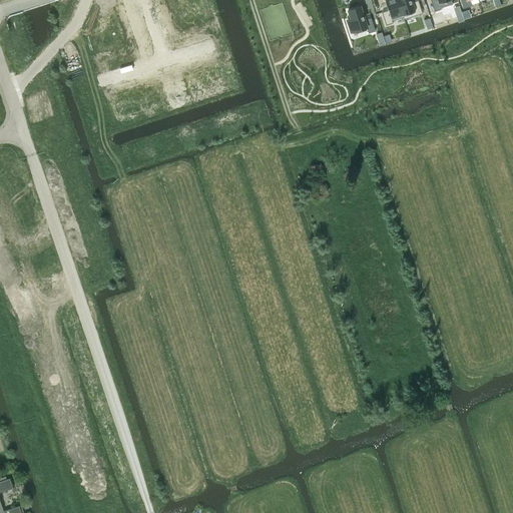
[(384,0),(388,10),(382,12),(386,25),(393,23),(392,21),(403,17),(404,19),(397,0),(384,0)]
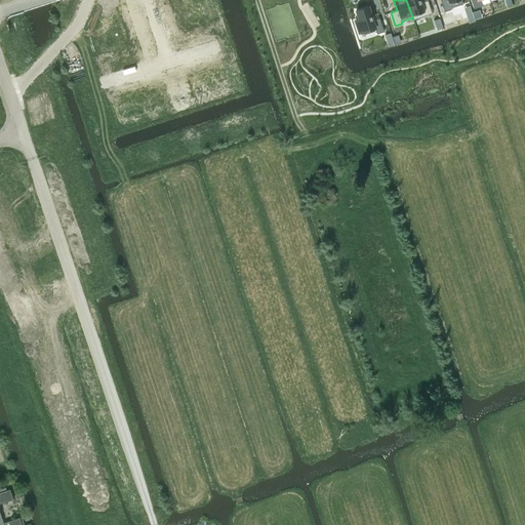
[(420,0),(406,0),(413,19),(432,13),(428,0),(421,2),(420,0)]
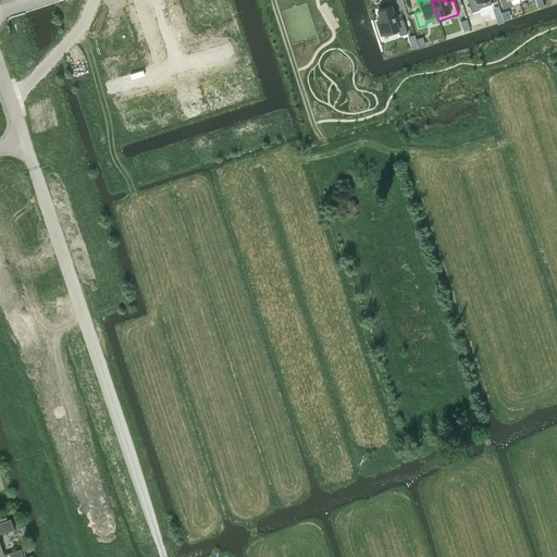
[(467,0),(471,12),(479,10),(479,9),(491,4),(490,0),(467,0)]
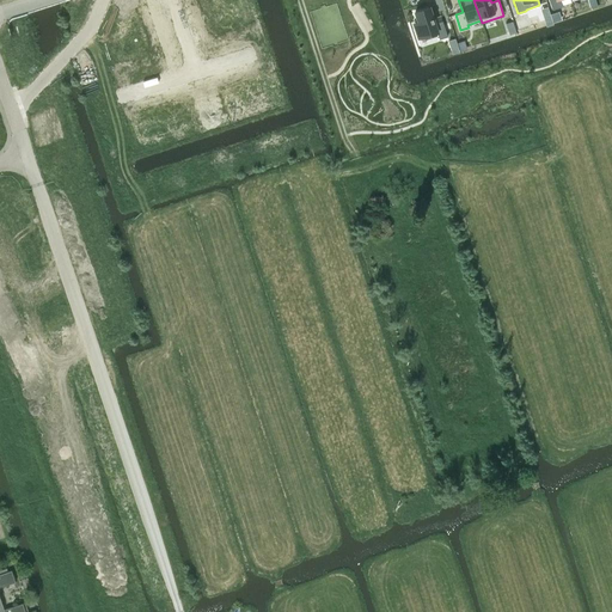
[(549,0),(552,10),(562,6),(560,0),(549,0)]
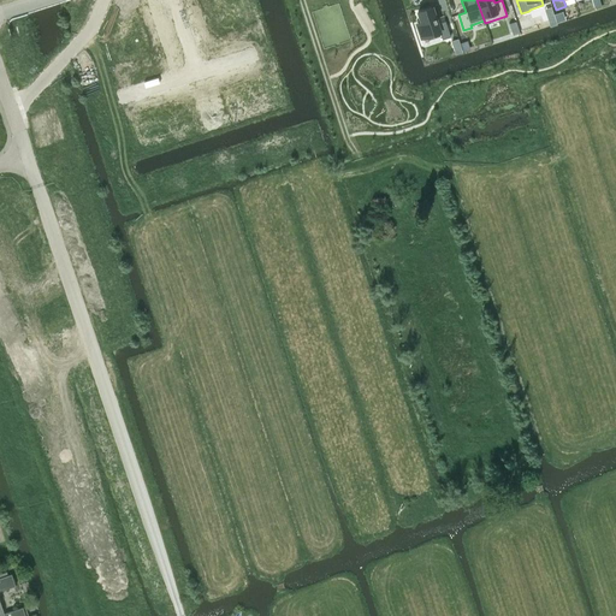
[(418,13),(422,28),(418,29),(425,49),(444,42),(443,40),(450,37),(445,22),(438,24),(433,9),(418,13)]
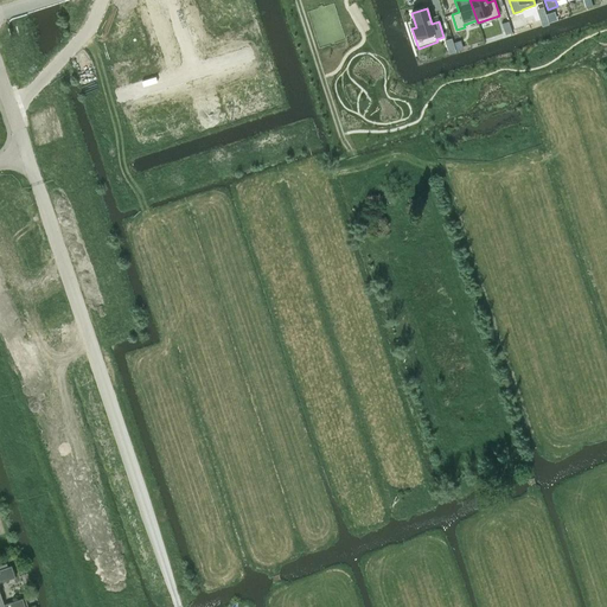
[(509,21),(502,24),(505,34),(512,32),(509,21)]
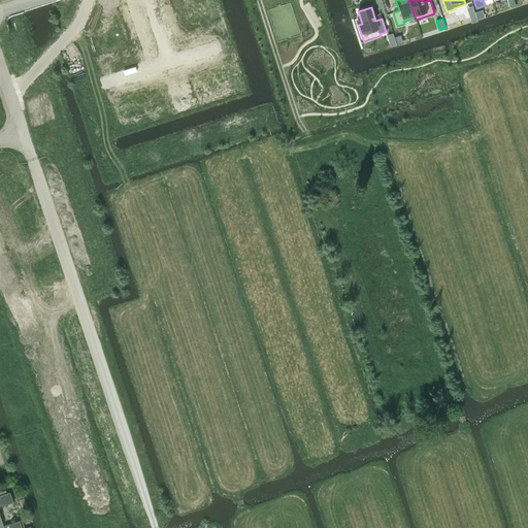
[(393,33),(387,35),(391,46),(396,44),(393,33)]
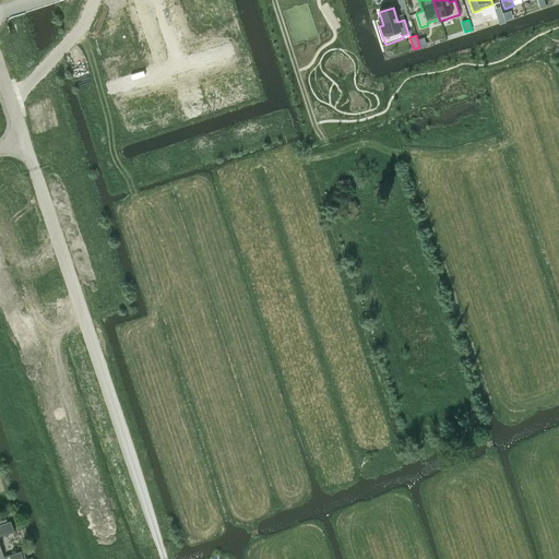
[(0,558),(4,557),(0,545),(0,537),(15,533),(11,521),(0,524),(0,558)]
